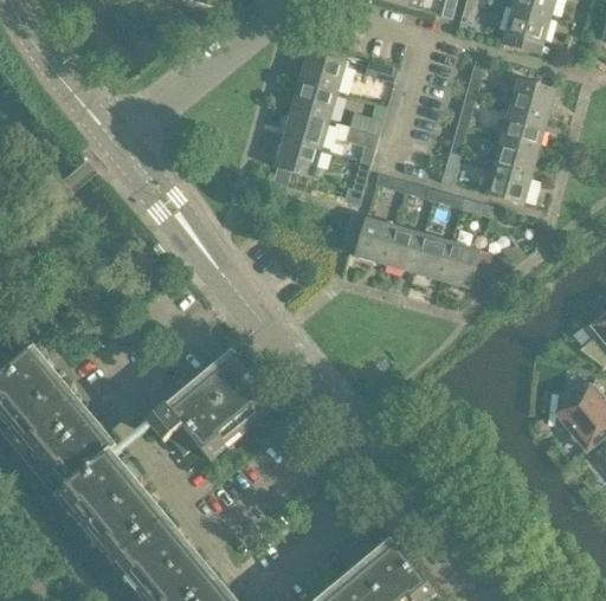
[(466,0),(464,8),(475,12),(478,0),(466,0)]
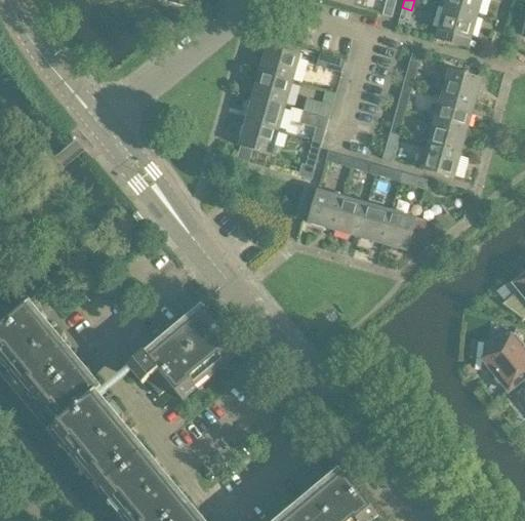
[(446,0),(445,3),(478,12),(481,0),(446,0)]
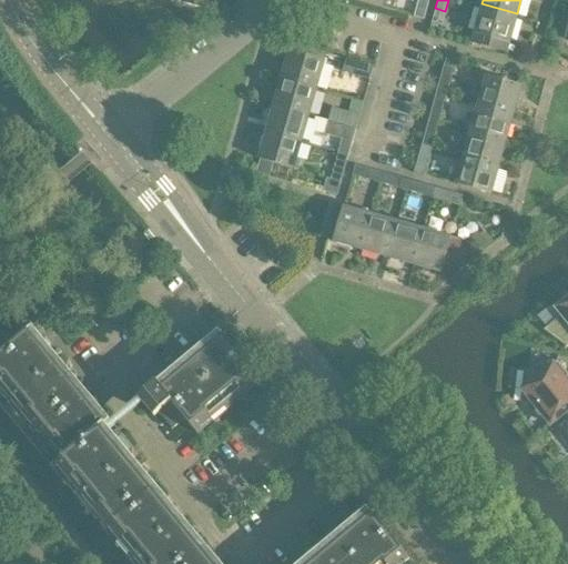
[(482,3),(472,39),(507,49),(517,13),(482,3)]
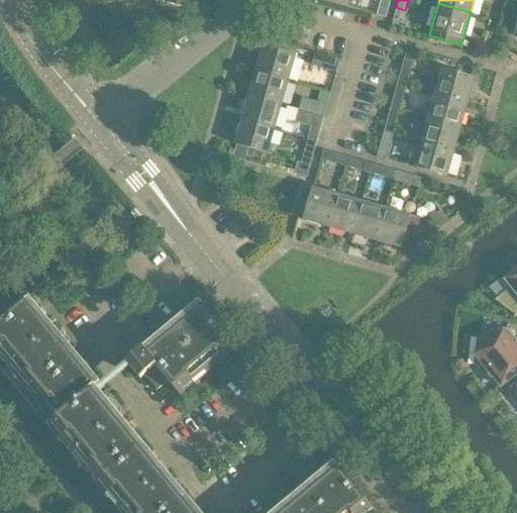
[(263,44),(255,69),(288,78),(295,54),(282,49),(284,42),(267,37),(264,44),(263,44)]
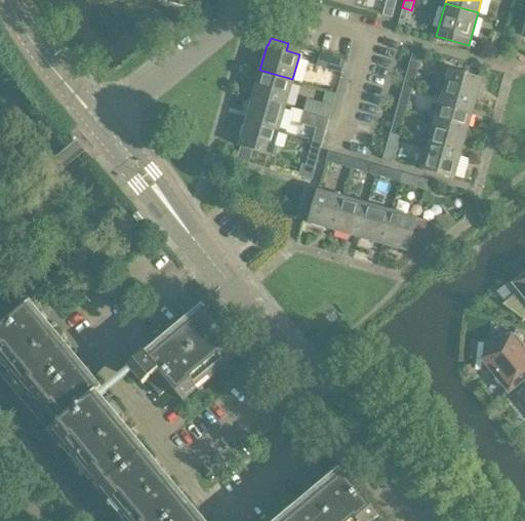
[(316,64),(341,71),(345,58),(320,51),(316,64)]
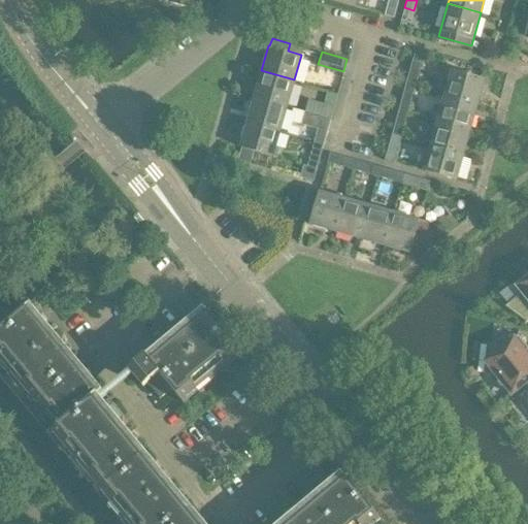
[(409,67),(405,83),(415,86),(419,70),(409,67)]
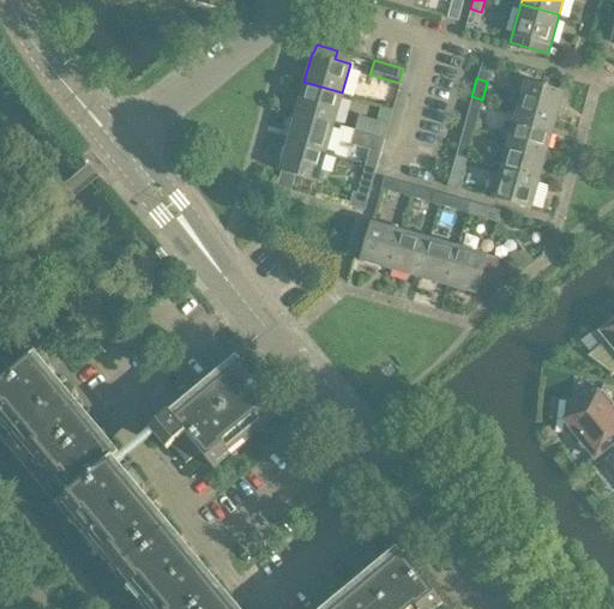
[(525,79),(517,109),(554,120),(563,90),(525,79)]
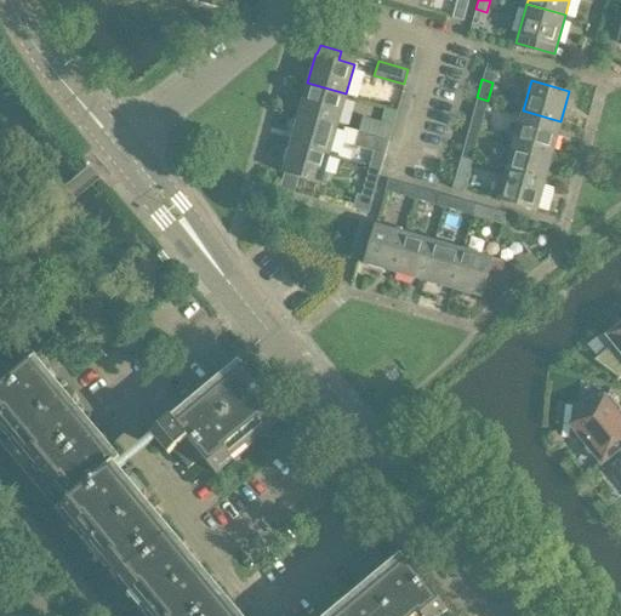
[(307,83),(300,112),(337,123),(346,93),(307,83)]
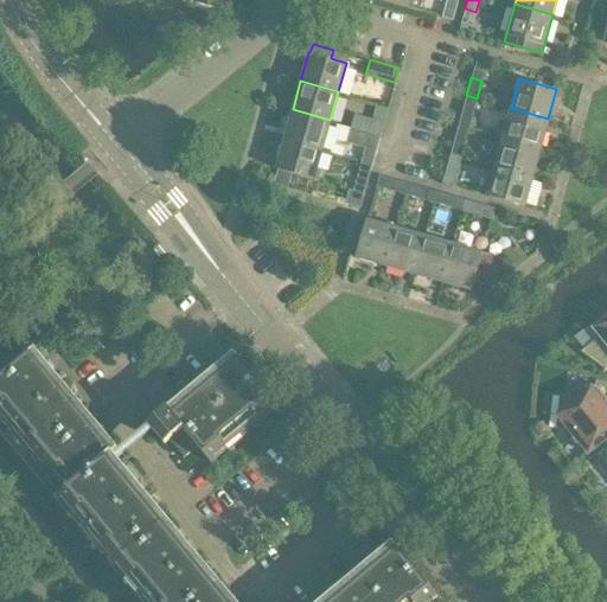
[(462,107),(458,123),(468,127),(473,110),(462,107)]
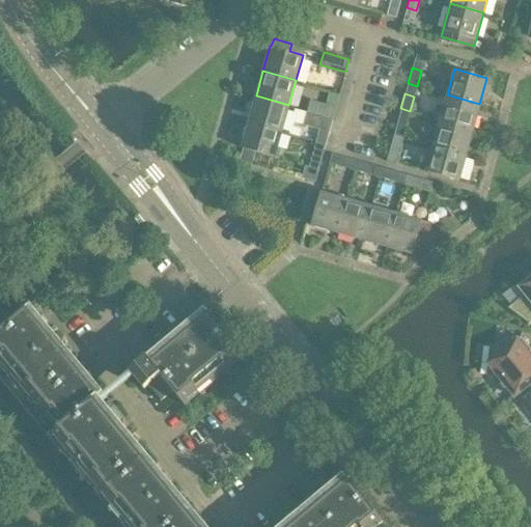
[(447,94),(440,119),(473,129),(479,104),(447,94)]
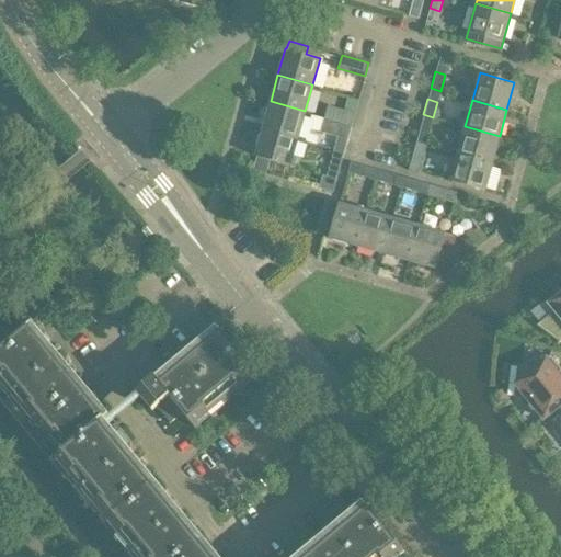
[(271,101),(263,127),(297,137),(305,111),(271,101)]
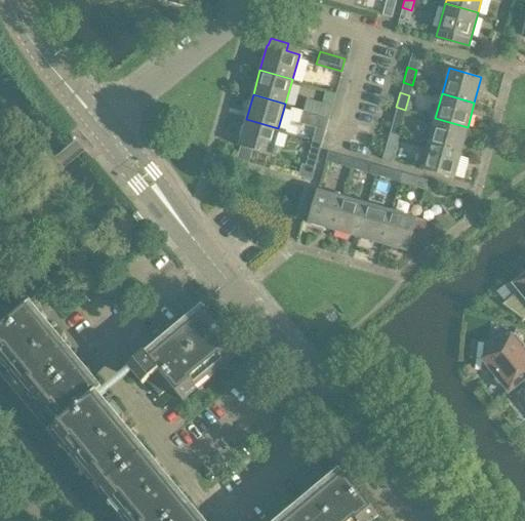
[(307,96),(304,109),(328,116),(332,104),(307,96)]
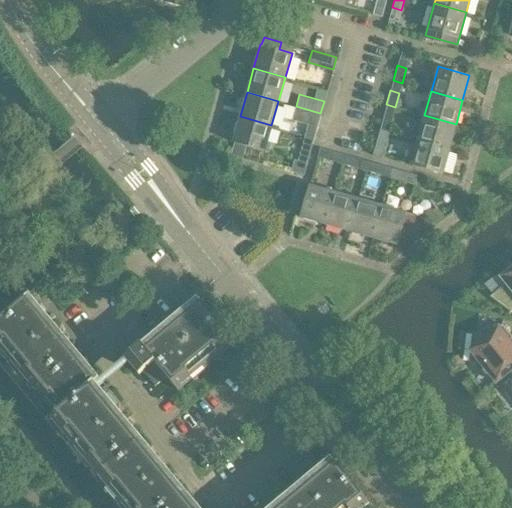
[(296,106),(292,118),(308,122),(306,130),(315,133),(320,113),(296,106)]
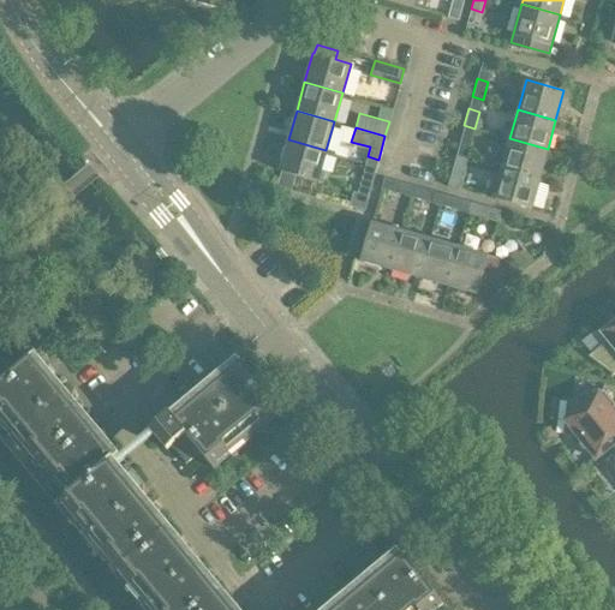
[(461,137),(457,154),(467,157),(472,139),(461,137)]
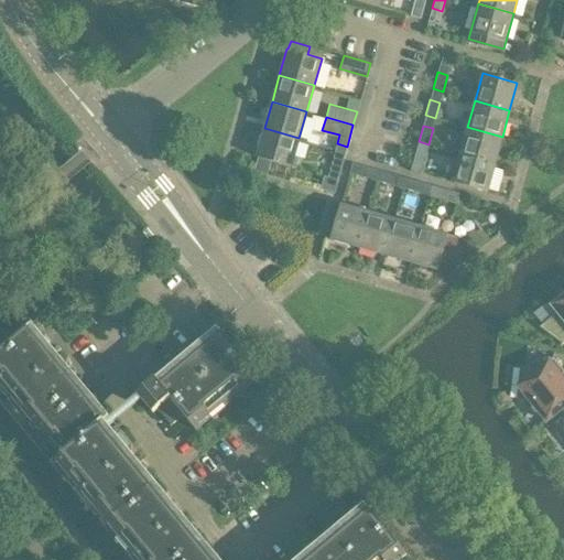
[(467,127),(459,153),(495,163),(502,137),(467,127)]
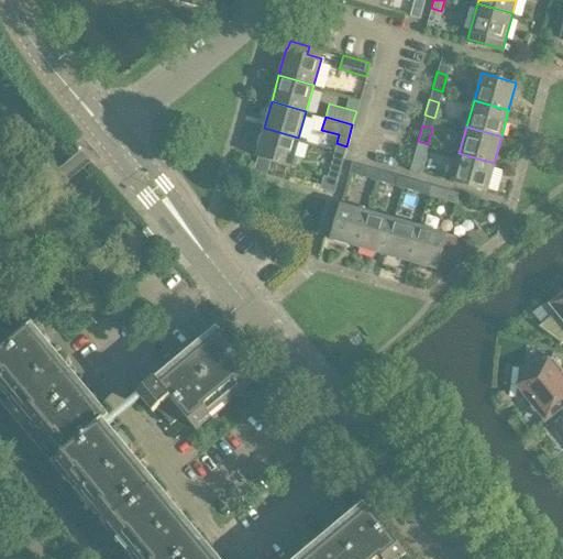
[(258,155),(254,168),(265,171),(268,159),(290,164),(298,138),(264,128),(256,155),(258,155)]
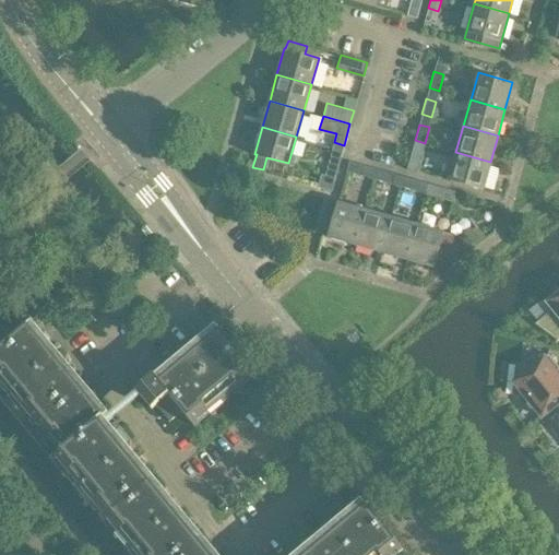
[(333,146),(328,165),(337,168),(341,156),(343,150),(333,146)]
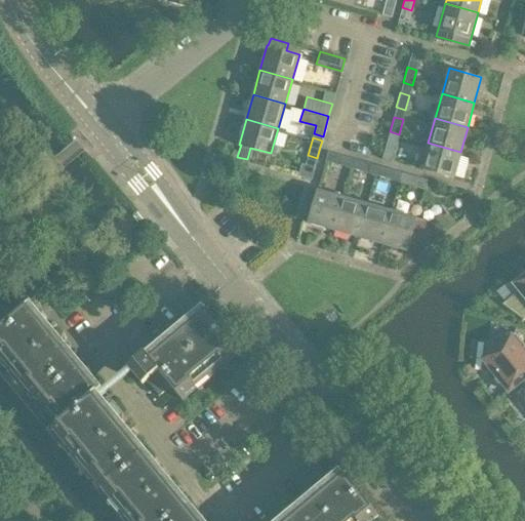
[(387,142),(382,157),(392,159),(396,144),(387,142)]
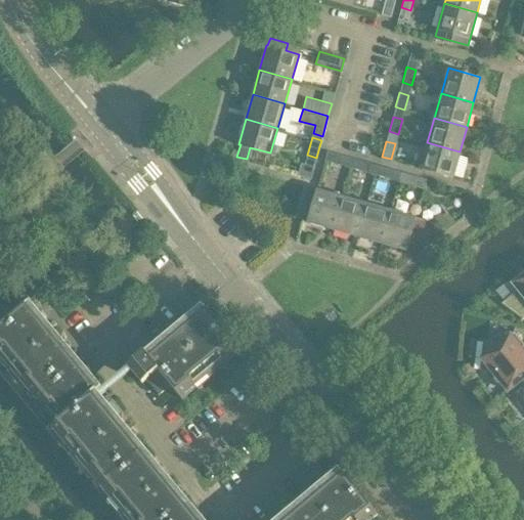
[(460,152),(427,142),(421,167),(452,176),(460,152)]
